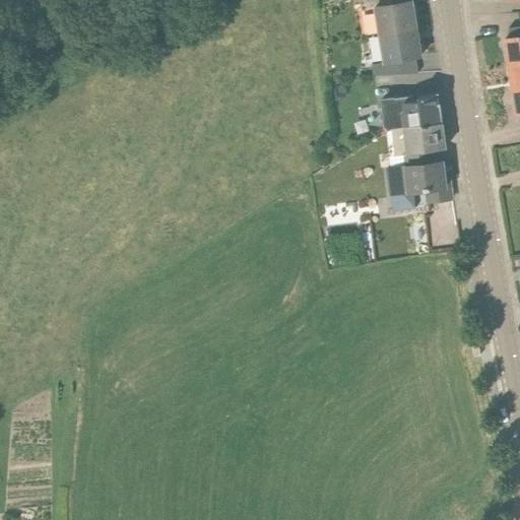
[(373,7),(378,35),(416,28),(411,0),(392,4),(391,0),(360,0),(362,8),(373,7)]
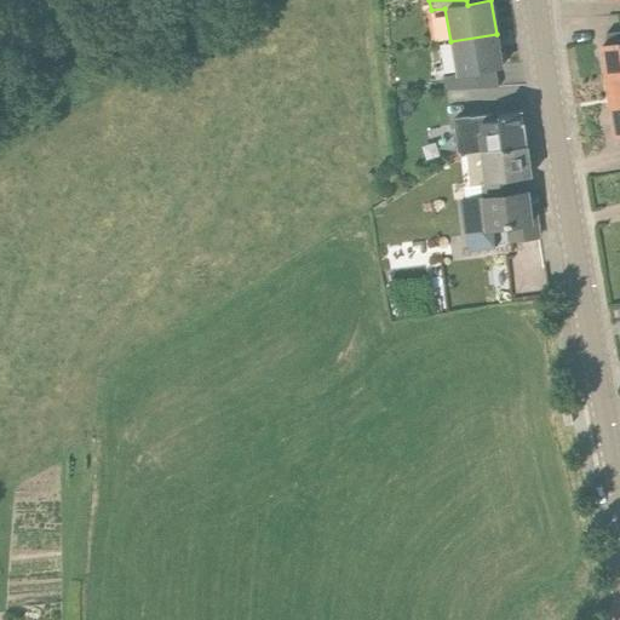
[(619,30),(606,33),(608,45),(602,46),(607,76),(619,74),(619,30)]
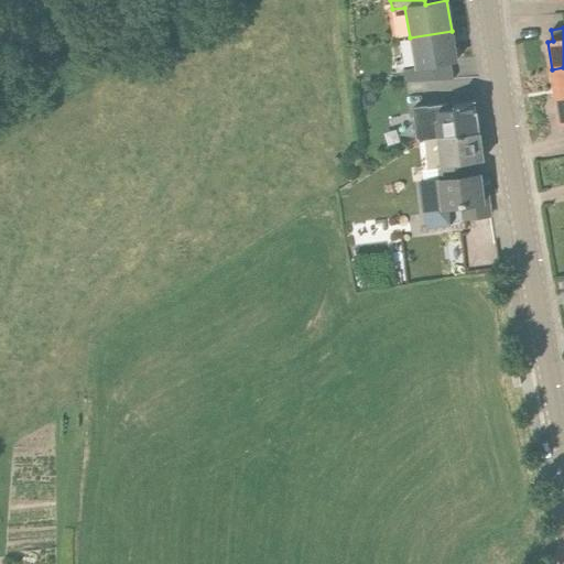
[(410,38),(414,67),(403,69),(404,80),(438,78),(436,64),(457,61),(452,31),(410,38)]
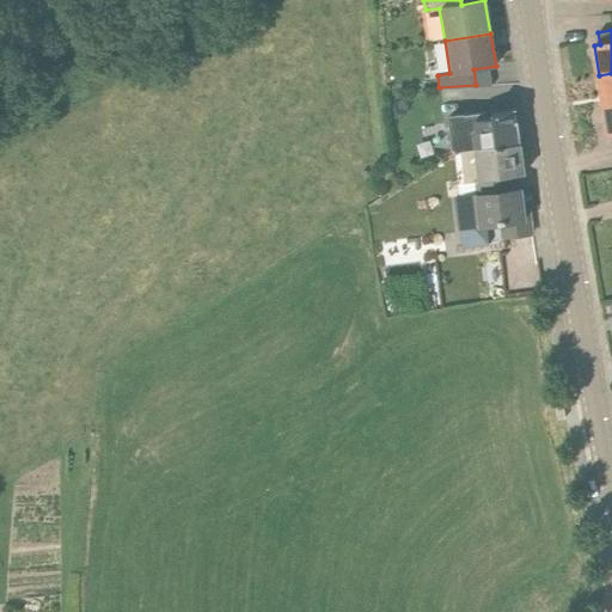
[(611,73),(599,75),(604,104),(611,102),(611,73)]
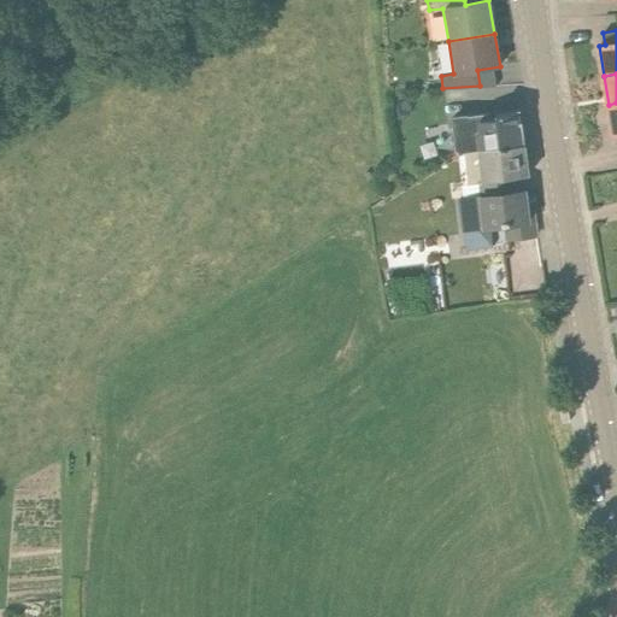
[(453,118),(458,153),(481,151),(481,150),(524,145),(524,142),(522,124),(522,122),(521,112),(521,110),(497,113),(453,118)]
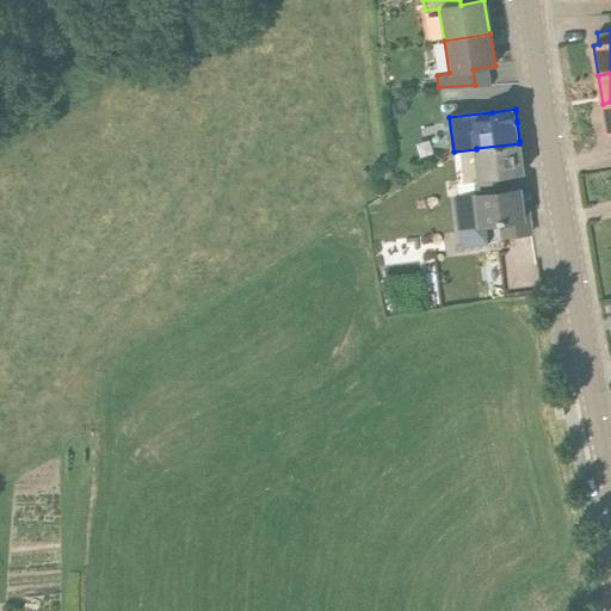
[(524,173),(519,143),(476,148),(476,149),(454,152),(460,193),(454,195),(454,197),(510,190),(508,176),(523,174),(523,173),(524,173)]
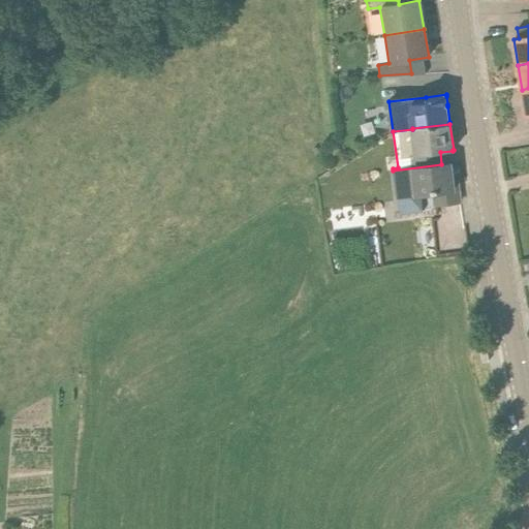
[(442,164),(441,164),(393,170),(396,198),(398,198),(400,214),(423,212),(421,196),(433,195),(434,206),(460,203),(458,189),(454,190),(449,163),(442,164)]
